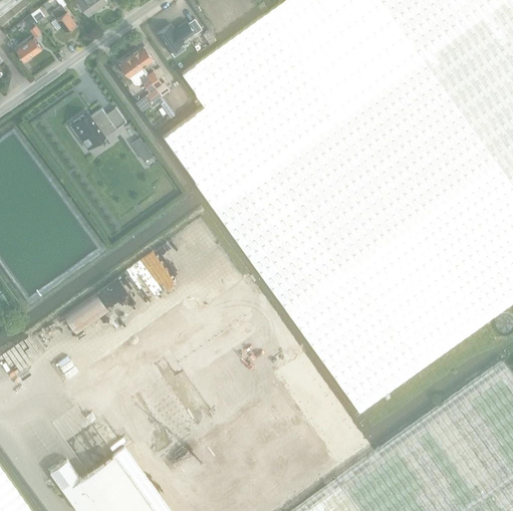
[(0,0),(0,18),(23,0),(0,0)]
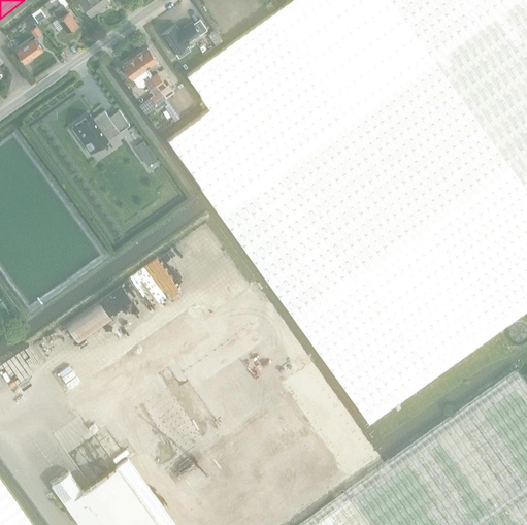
[(105,0),(84,0),(78,4),(90,18),(101,9),(102,10),(109,5),(105,0)]
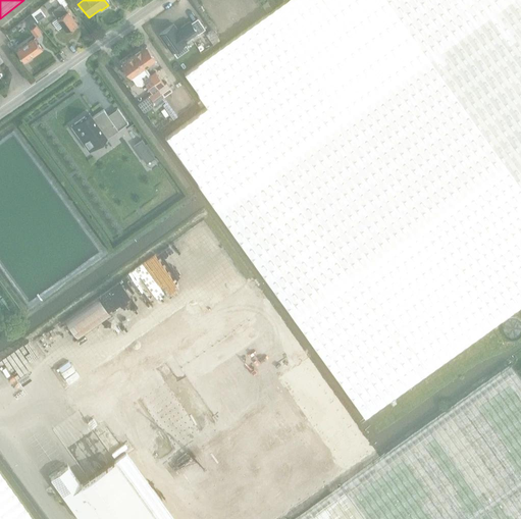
[(208,109),(165,140),(366,420),(490,331),(492,329),(520,308),(520,0),(289,0),(268,15),(266,16),(228,43),(203,62),(201,63),(197,66),(184,75),(208,109)]
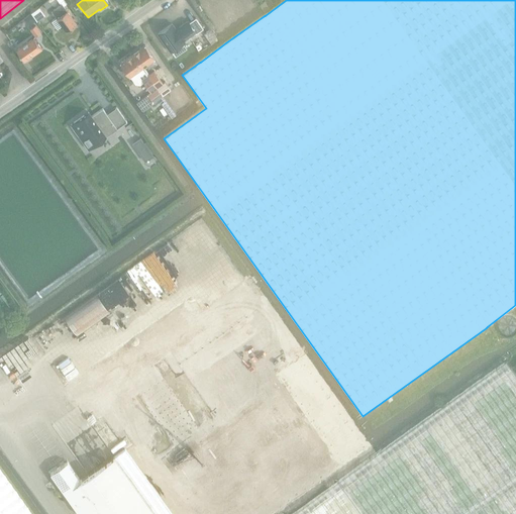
[(222,24),(235,14),(232,10),(239,4),(236,0),(218,0),(209,7),(222,24)]
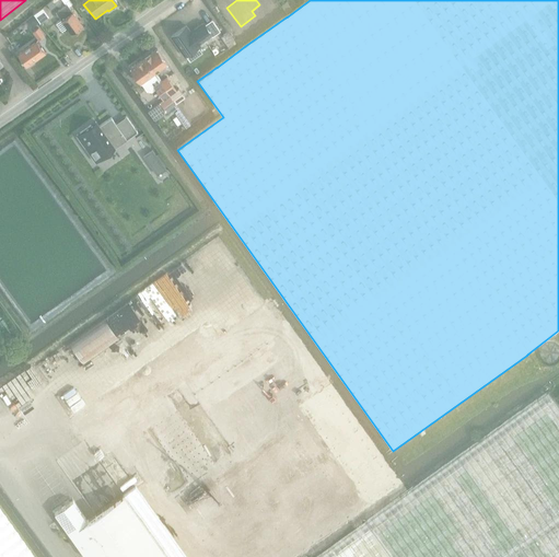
[(60,22),(55,26),(60,35),(67,31),(71,37),(82,30),(67,9),(65,7),(55,14),(57,16),(60,22)]
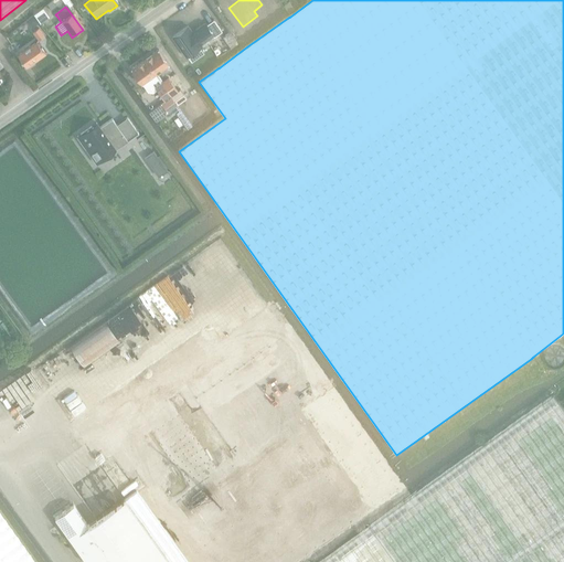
[(42,11),(33,18),(39,27),(49,20),(42,11)]
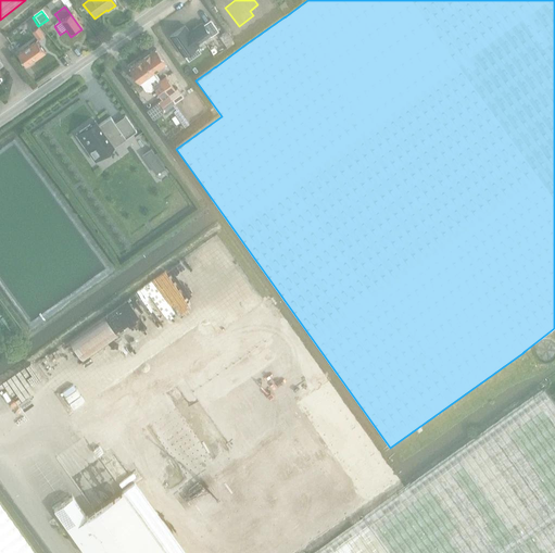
[(32,19),(25,24),(30,30),(37,26),(32,19)]
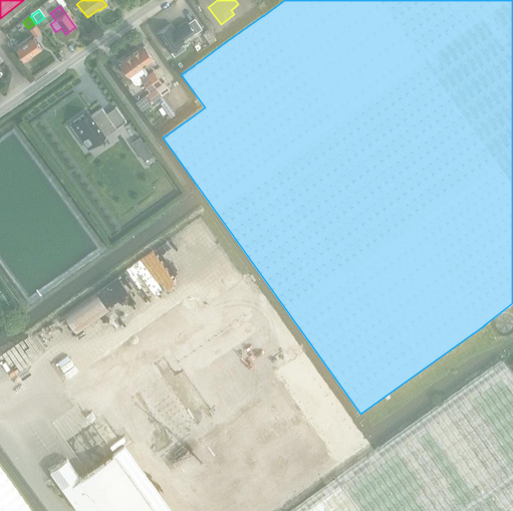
[(170,27),(157,36),(169,53),(182,44),(181,43),(193,35),(194,36),(201,31),(193,21),(187,25),(186,24),(174,32),(170,27)]
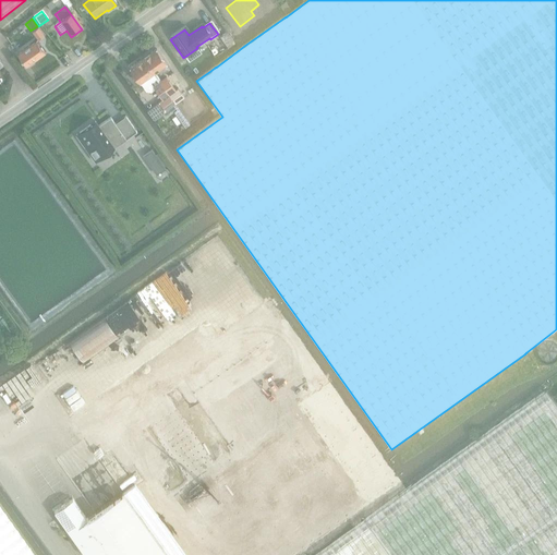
[(37,31),(32,35),(37,43),(43,38),(37,31)]
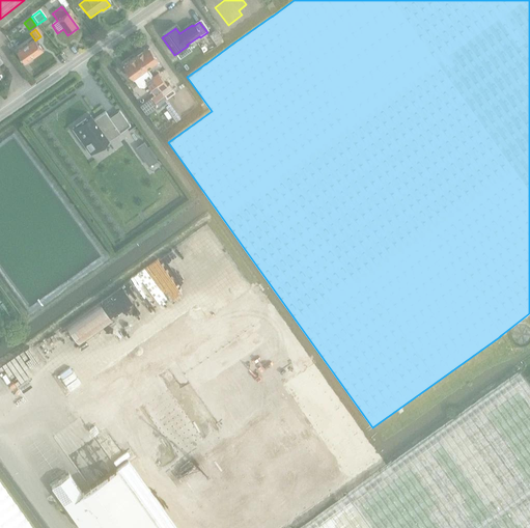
[(215,32),(207,37),(216,48),(222,43),(215,32)]
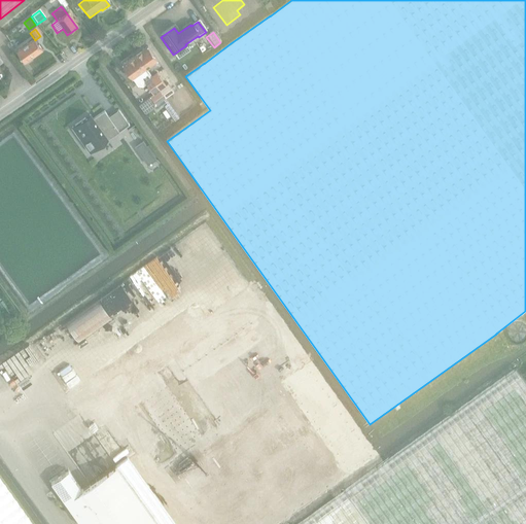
[(33,41),(15,54),(25,66),(32,61),(31,60),(41,51),(33,41)]
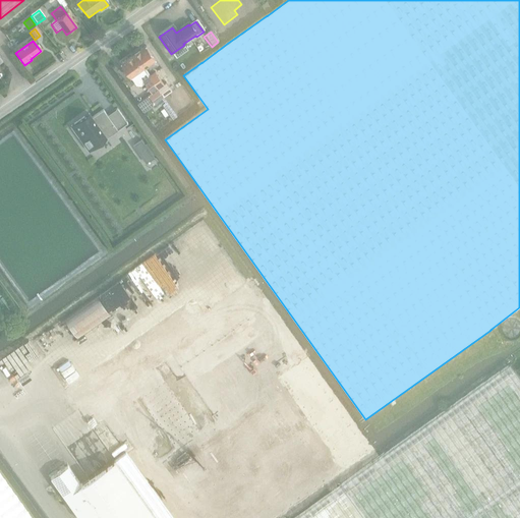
[(146,49),(132,58),(142,71),(146,68),(149,72),(153,68),(151,65),(155,62),(146,49)]
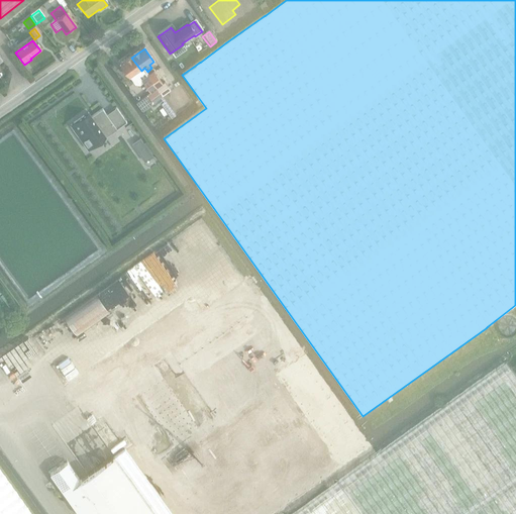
[(131,58),(119,66),(128,80),(133,87),(138,88),(142,85),(149,95),(144,99),(136,104),(142,112),(149,107),(150,107),(152,111),(159,107),(169,121),(175,117),(162,99),(146,79),(140,71),(141,71),(131,58)]
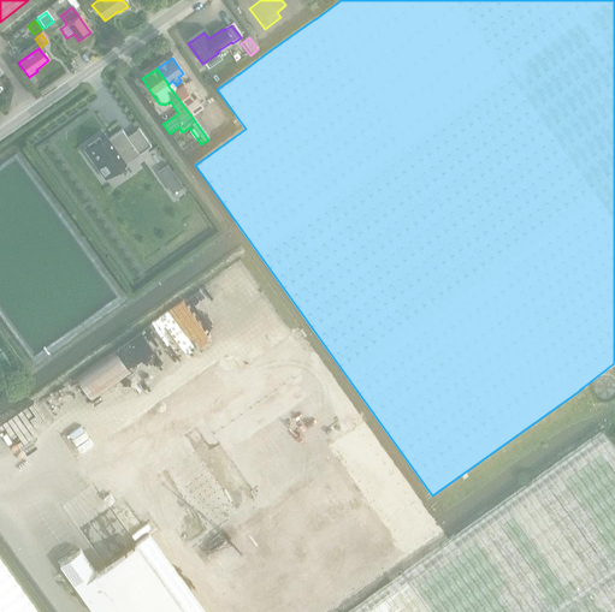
[(183,88),(175,94),(193,118),(200,113),(202,112),(195,101),(193,104),(183,88)]
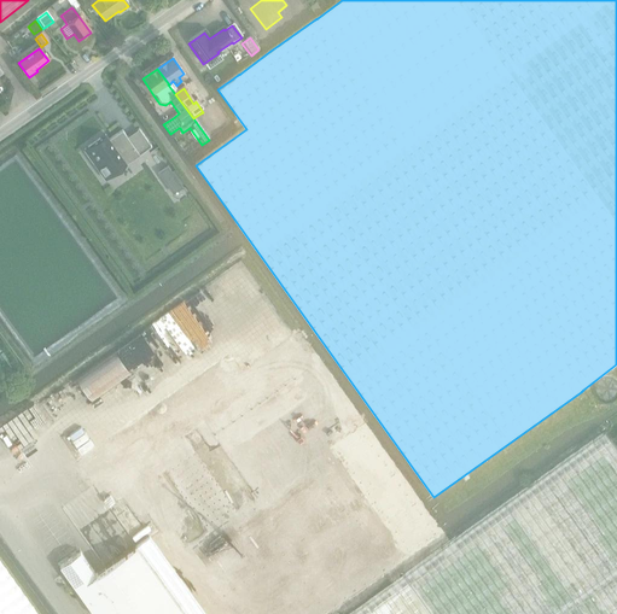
[(104,138),(83,152),(105,181),(151,150),(138,132),(126,140),(121,133),(108,142),(104,138)]
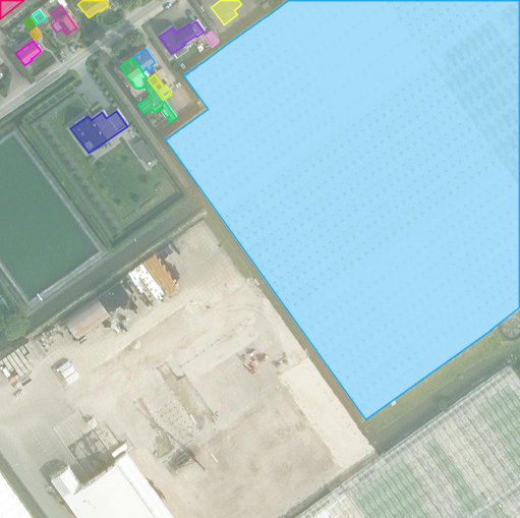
[(140,142),(132,149),(145,167),(154,161),(152,159),(154,157),(146,146),(143,147),(140,142)]
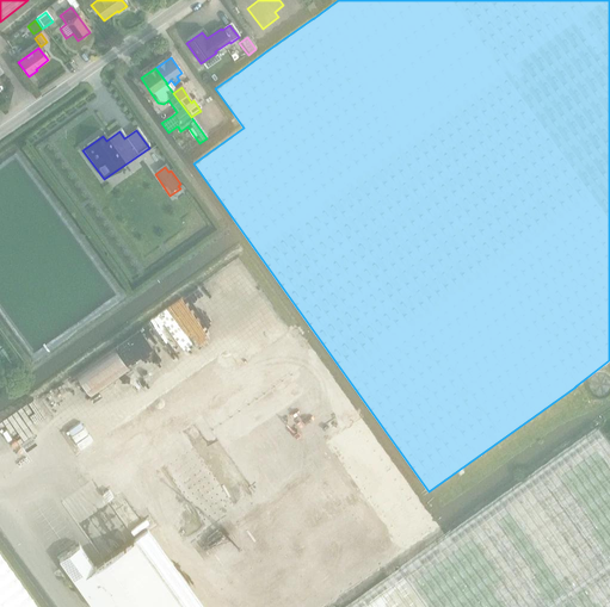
[(225,334),(244,361),(289,330),(270,303),(225,334)]
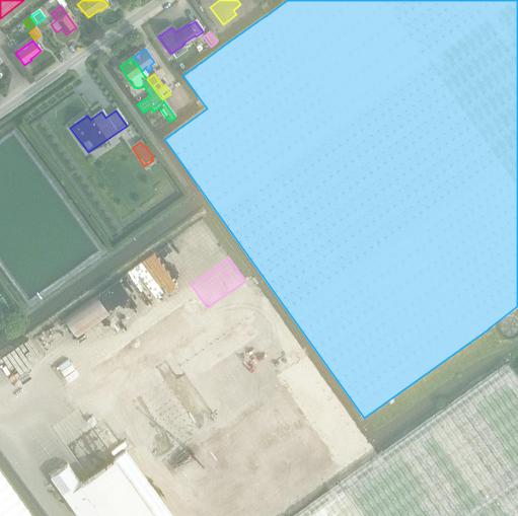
[(0,306),(2,309),(0,310),(0,321),(14,311),(3,297),(0,299),(0,306)]
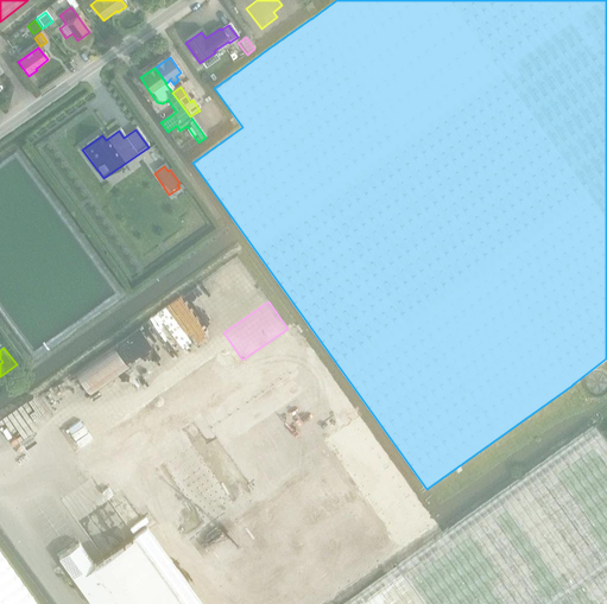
[(112,348),(75,375),(90,398),(128,370),(112,348)]
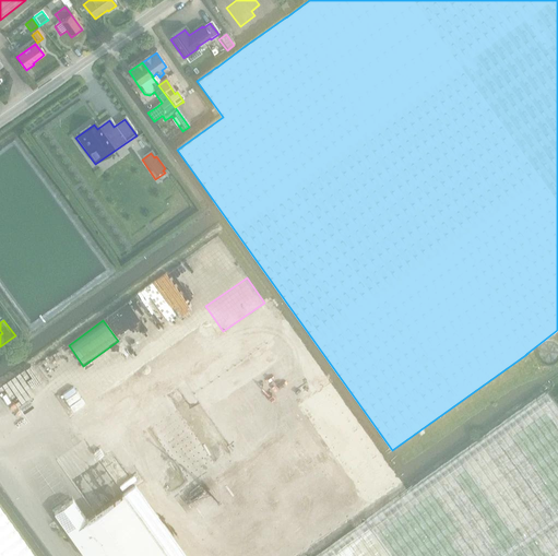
[(54,356),(39,364),(46,377),(60,369),(54,356)]
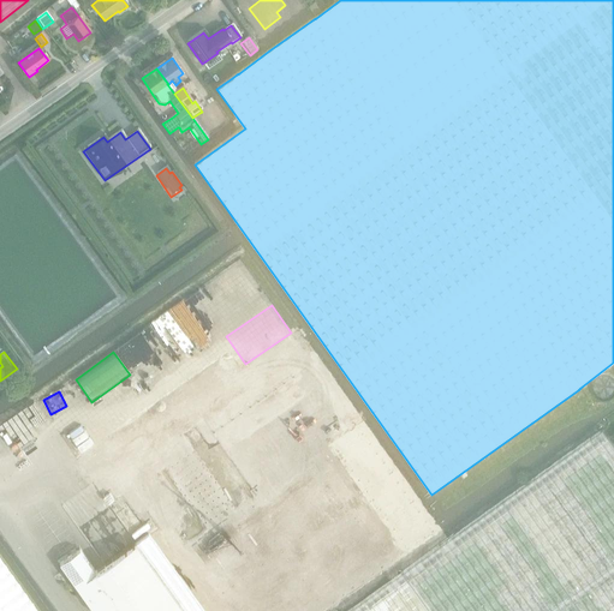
[(410,570),(401,558),(380,573),(389,586),(353,610),(613,610),(613,463),(596,438),(410,570)]
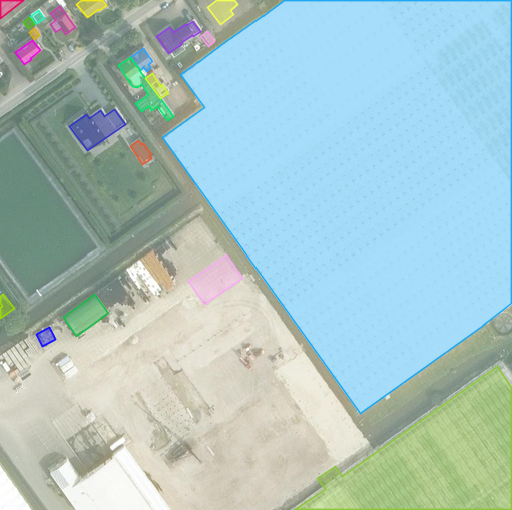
[(65,461),(49,473),(75,509),(165,509),(122,448),(78,480),(65,461)]
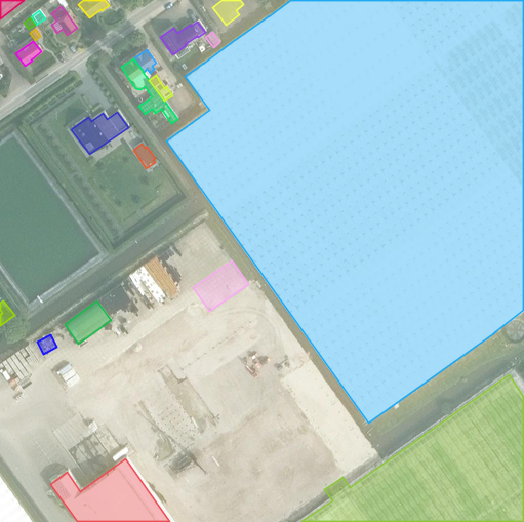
[(25,521),(0,487),(0,521),(25,521)]
